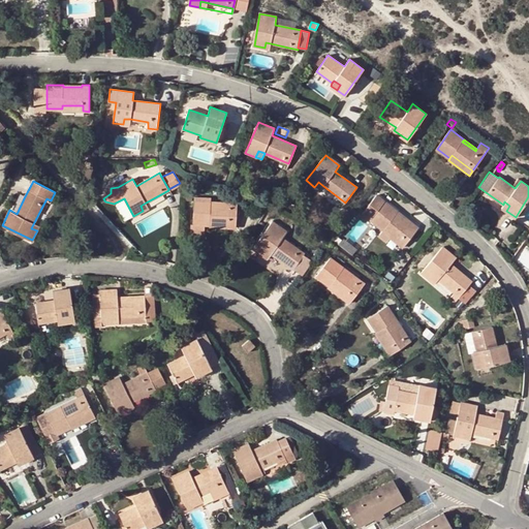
[(319,191),(323,186),(318,182),(314,187),(319,191)]
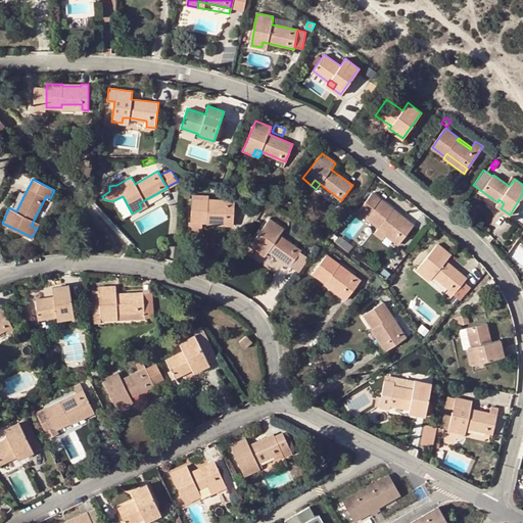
[(19,191),(11,208),(16,211),(25,194),(19,191)]
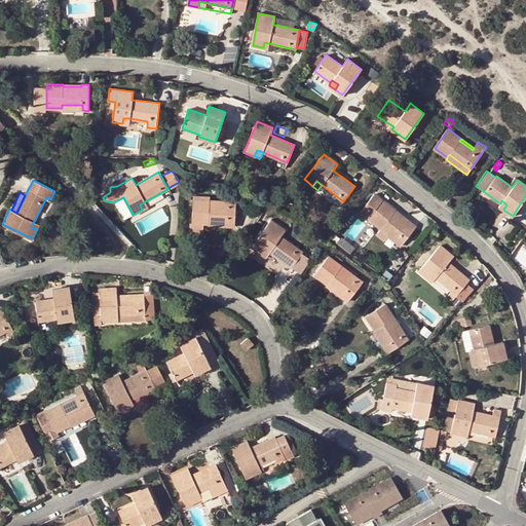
[(235,201),(228,200),(227,203),(210,202),(210,199),(193,199),(192,223),(209,224),(209,221),(227,222),(227,227),(234,227),(235,201)]
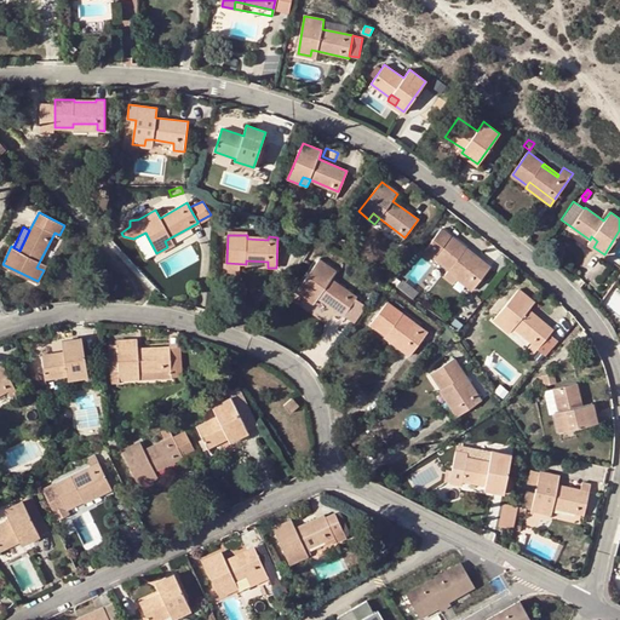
[(489,267),(482,260),(481,263),(464,251),(466,248),(451,236),(434,257),(448,269),(443,276),(453,283),(458,279),(461,274),(470,281),(466,285),(472,290),(489,267)]
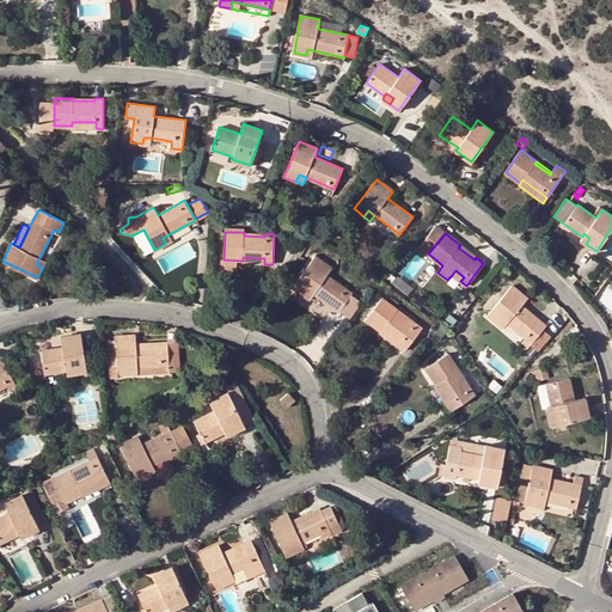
[(580,239),(586,244),(589,238),(583,233),(582,237),(580,239)]
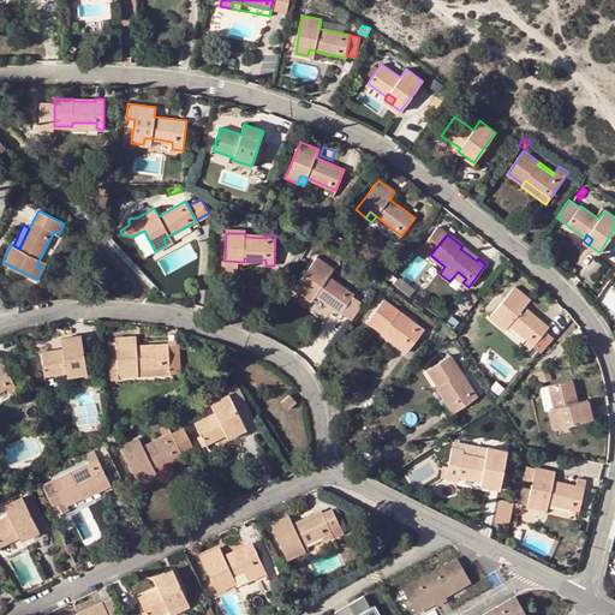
[(425,255),(429,251),(417,242),(413,246),(425,255)]
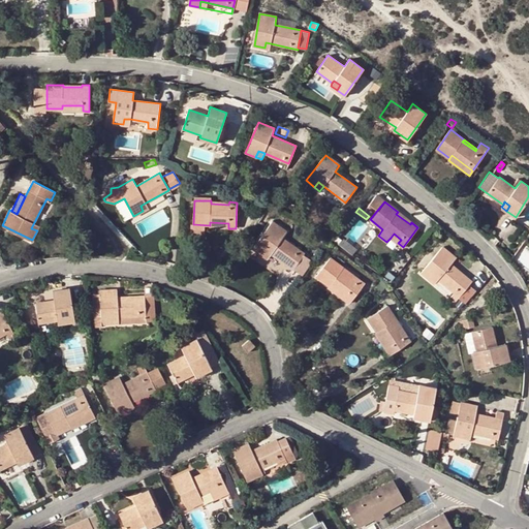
[(411,222),(398,212),(396,214),(410,224),(411,222)]
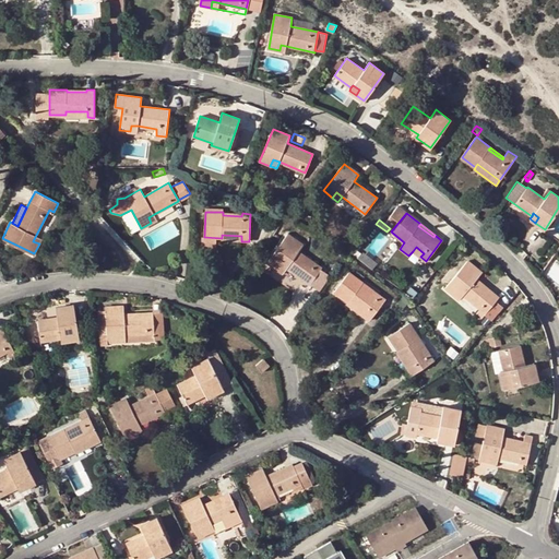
[(268,262),(277,270),(282,264),(286,268),(309,284),(321,268),(298,251),(302,244),(287,234),(268,262)]
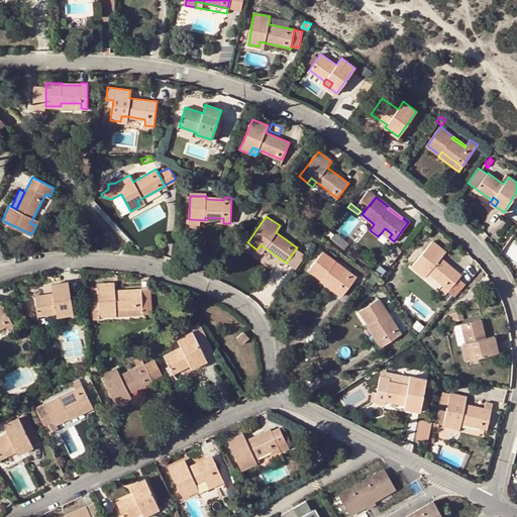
[(38,221),(33,217),(30,223),(36,225),(38,221)]
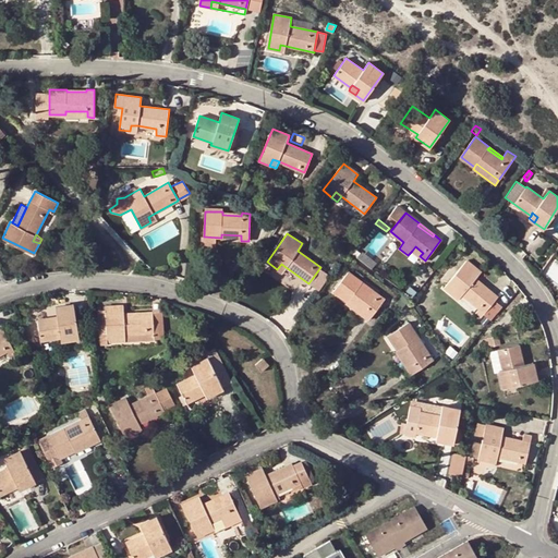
[(412,251),(420,256),(423,253),(415,246),(412,251)]
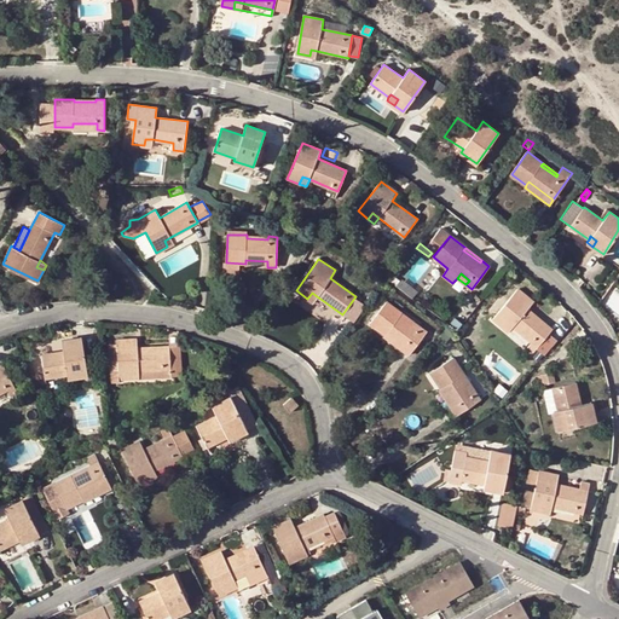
[(493,319),(503,328),(508,322),(513,327),(532,342),(527,347),(533,352),(549,333),(551,329),(527,308),(533,301),(518,289),(493,319)]
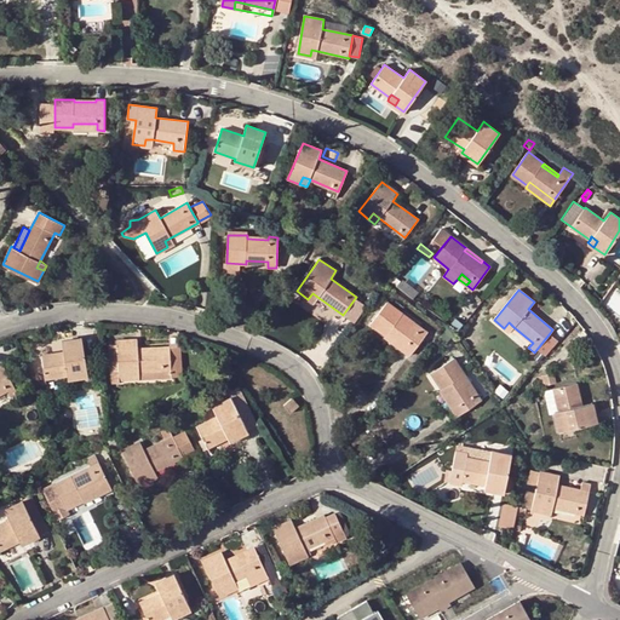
[(314,303),(317,297),(313,293),(308,299),(314,303)]
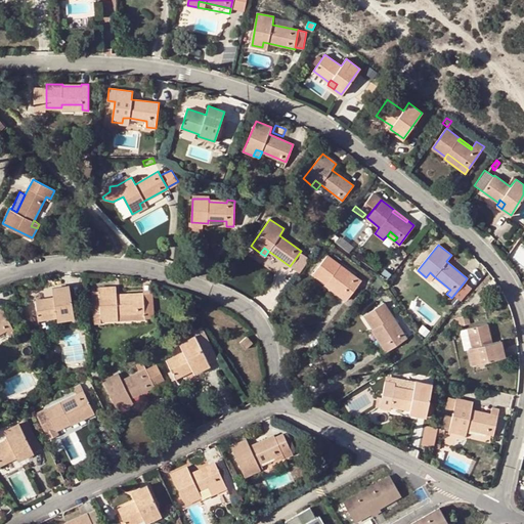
[(340,265),(326,255),(313,273),(325,284),(328,281),(349,297),(361,280),(354,276),(353,277),(339,267),(340,265)]
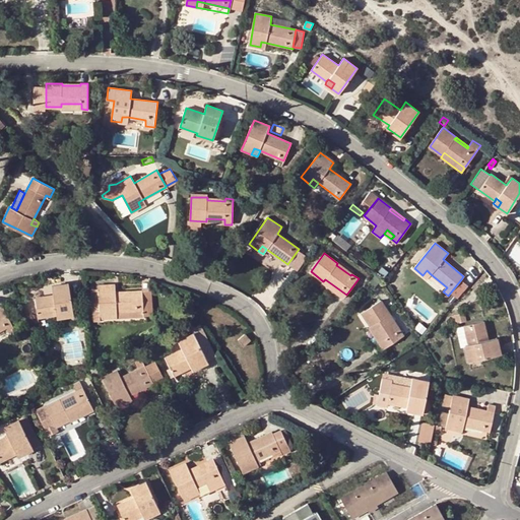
[(351,274),(337,263),(336,265),(350,275),(351,274)]
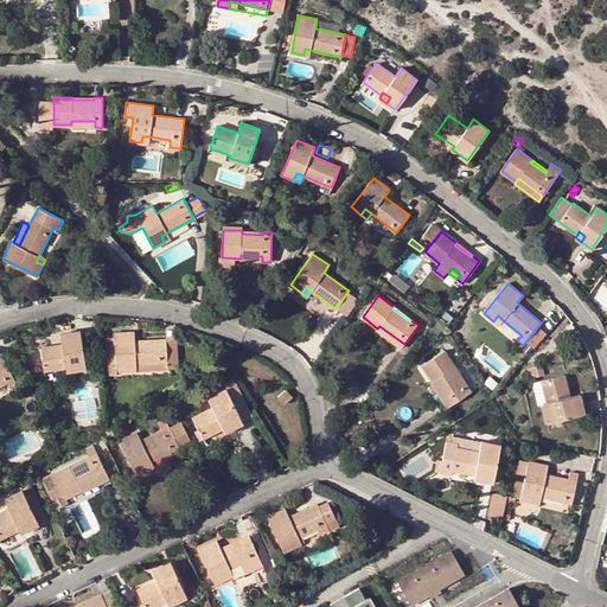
[(499,325),(503,320),(498,315),(493,321),(499,325)]
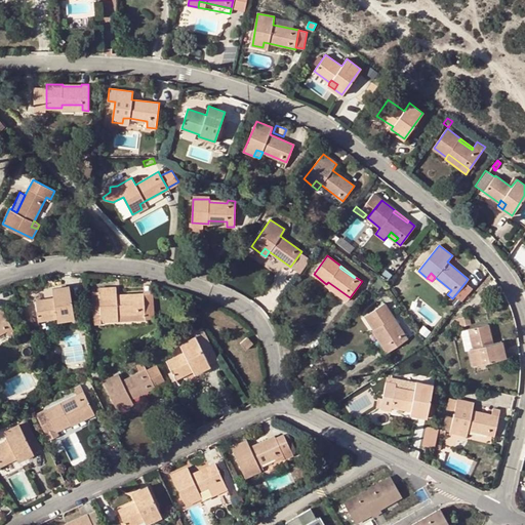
[(346,301),(350,297),(328,282),(326,284),(325,286),(346,301)]
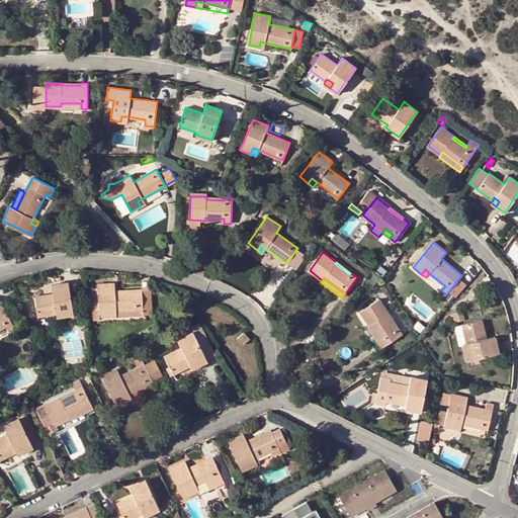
[(465,284),(459,278),(446,294),(447,296),(450,292),(455,297),(465,284)]
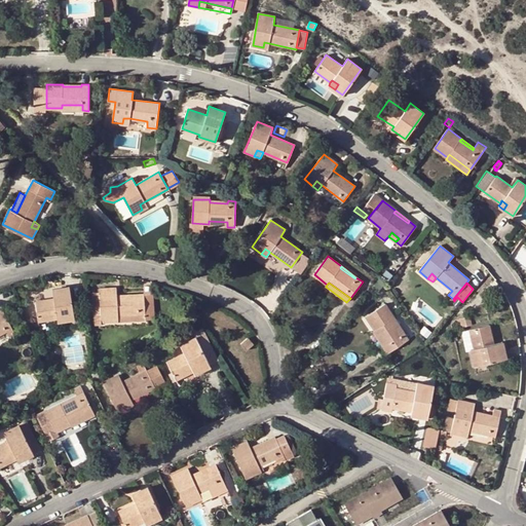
[(69,287),(54,290),(57,298),(53,299),(35,302),(38,322),(57,318),(65,316),(65,321),(74,318),(71,301),(74,300),(73,295),(70,295),(69,287)]
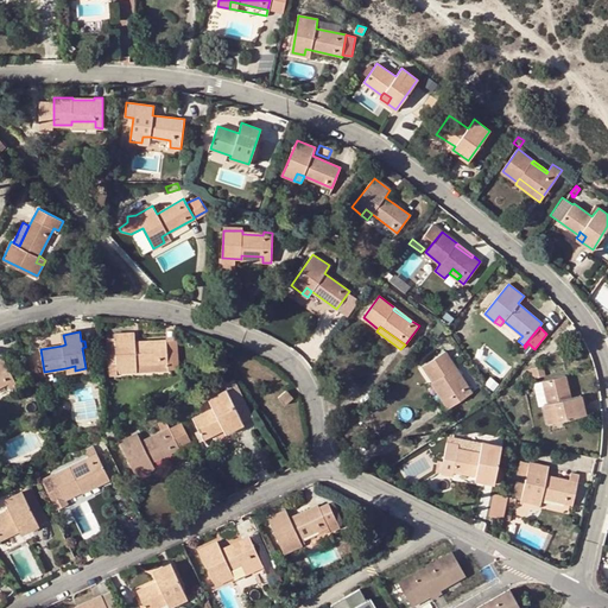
[(168,369),(168,362),(165,341),(134,342),(134,333),(113,334),(113,339),(106,339),(107,363),(115,362),(115,366),(116,373),(168,369)]
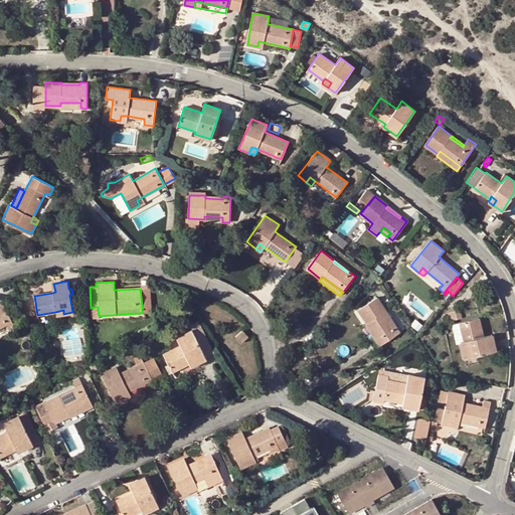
[(150,307),(149,288),(140,289),(142,307),(150,307)]
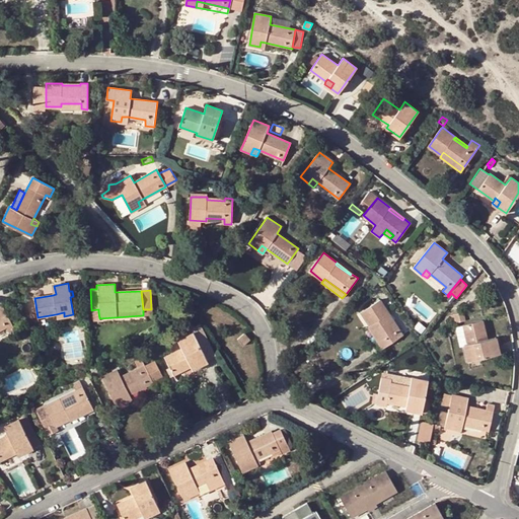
[(388,312),(380,299),(361,312),(369,325),(373,323),(387,345),(402,335),(399,328),(396,329),(386,313),(388,312)]
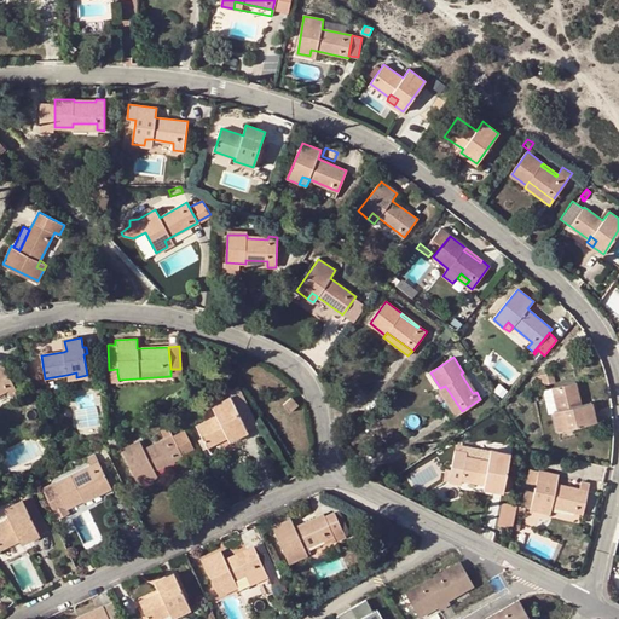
[(0,392),(13,386),(3,365),(0,366),(0,392)]
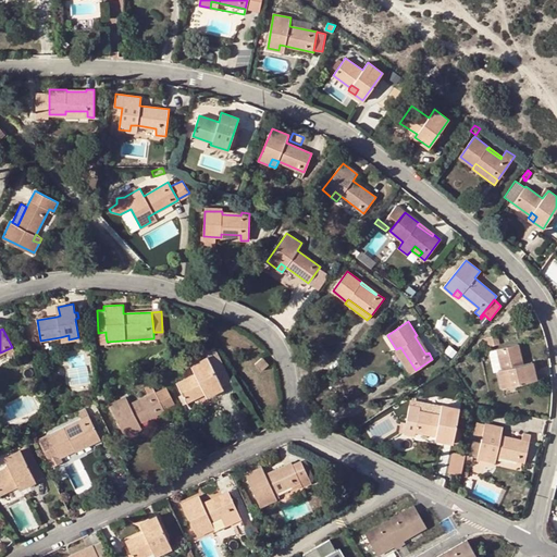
[(429,353),(417,335),(415,336),(425,354),(429,353)]
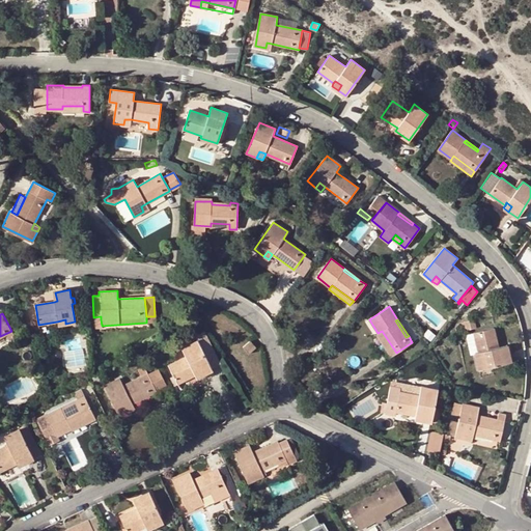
[(474,319),(466,322),(468,330),(475,328),(474,319)]
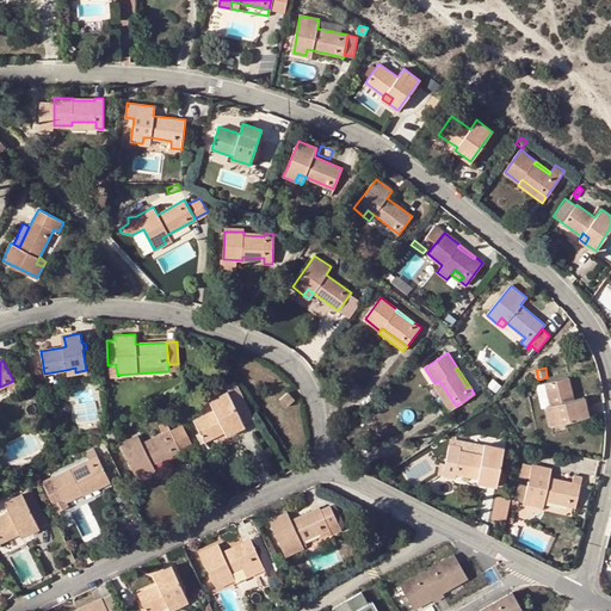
[(545,382),(545,384),(549,402),(550,405),(553,414),(549,415),(551,425),(588,415),(584,396),(573,399),(567,377),(545,382)]
